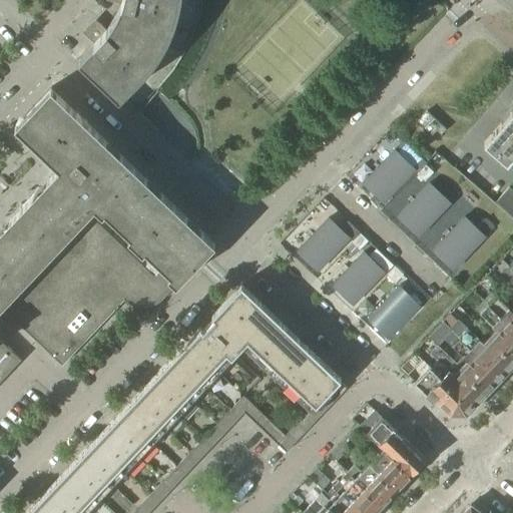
[(111,0),(112,1),(121,3),(118,8),(116,13),(113,18),(110,23),(105,29),(98,23),(86,36),(93,42),(78,58),(119,97),(142,72),(149,65),(153,59),(157,54),(161,48),(164,42),(168,36),(170,30),(173,23),(175,17),(178,8),(179,2),(179,0),(111,0)]
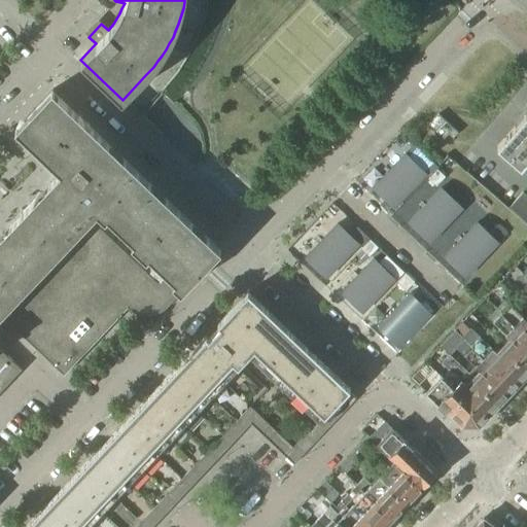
[(220,249),(200,231),(53,90),(15,129),(61,172),(0,235),(0,390),(21,369),(0,348),(0,314),(0,315),(64,375),(128,307),(129,308),(131,310),(134,312),(136,313),(139,314),(142,315),(145,315),(148,315),(151,315),(154,314),(156,313),(160,312),(163,310),(165,309),(167,307),(220,249)]
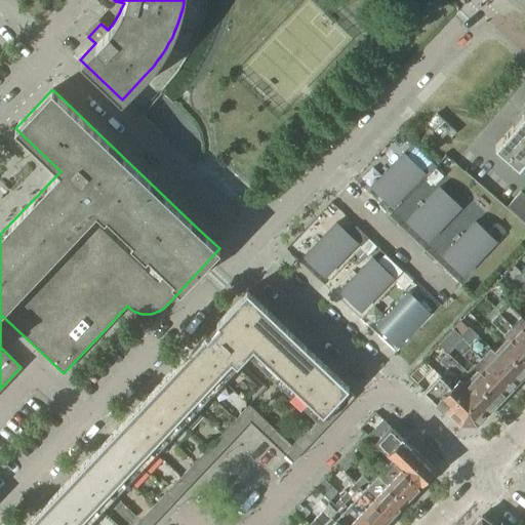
[(524,111),(502,137),(495,146),(494,146),(495,147),(519,167),(524,160),(524,111)]
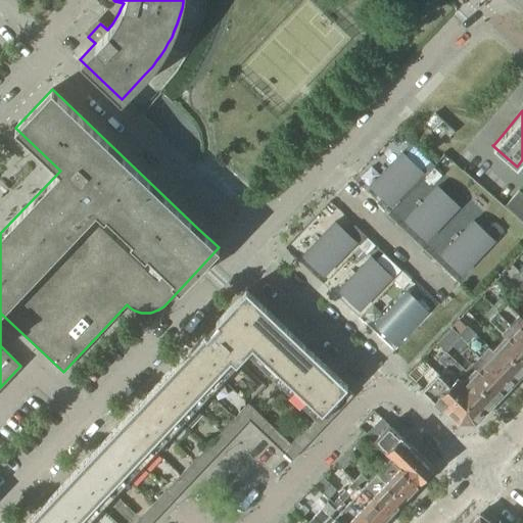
[(450,128),(445,133),(449,137),(454,132),(450,128)]
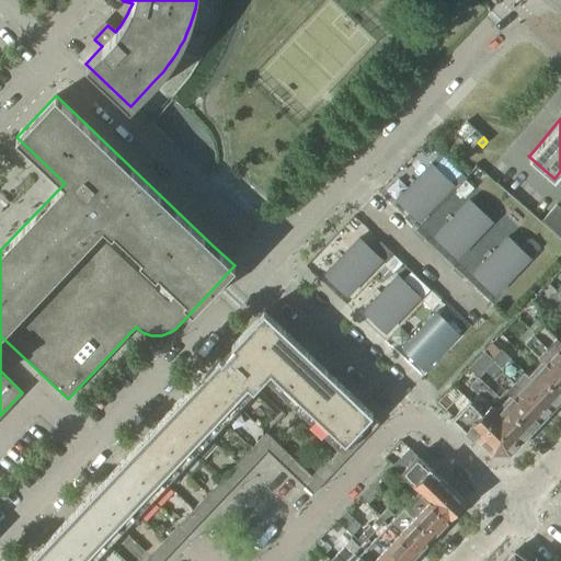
[(397,199),(420,220),(454,185),(431,164),(397,199)]
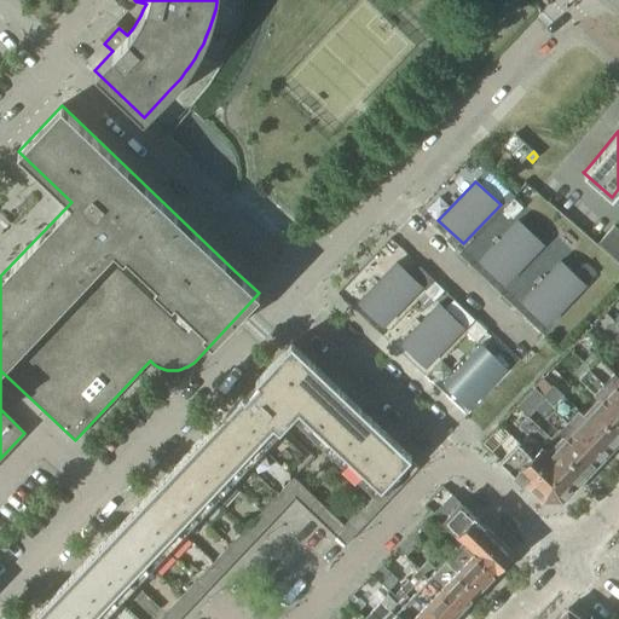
[(513,200),(495,181),(489,187),(507,206),(513,200)]
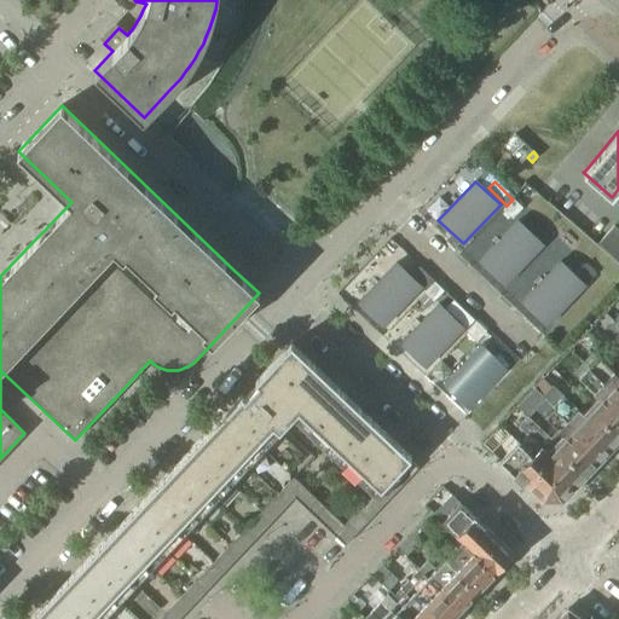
[(507,206),(503,209),(513,219),(522,208),(513,200),(507,206)]
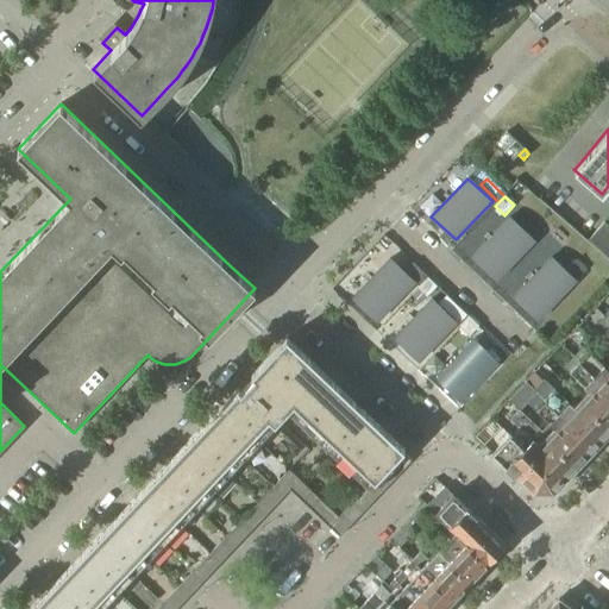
[(473,256),(497,280),(534,242),(510,218),(473,256)]
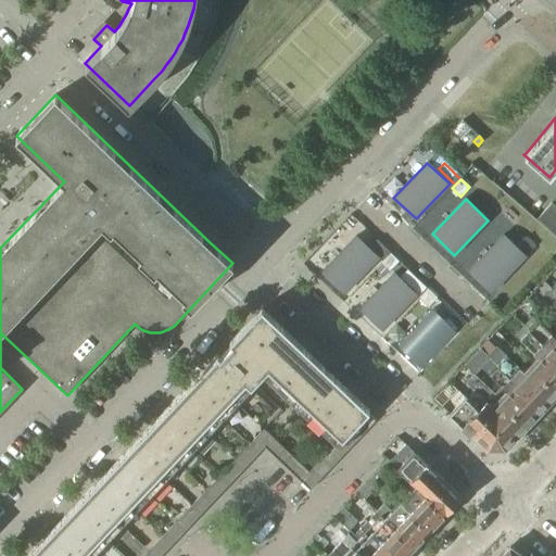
[(555,205),(553,203),(552,202),(548,206),(536,219),(555,236),(555,205)]
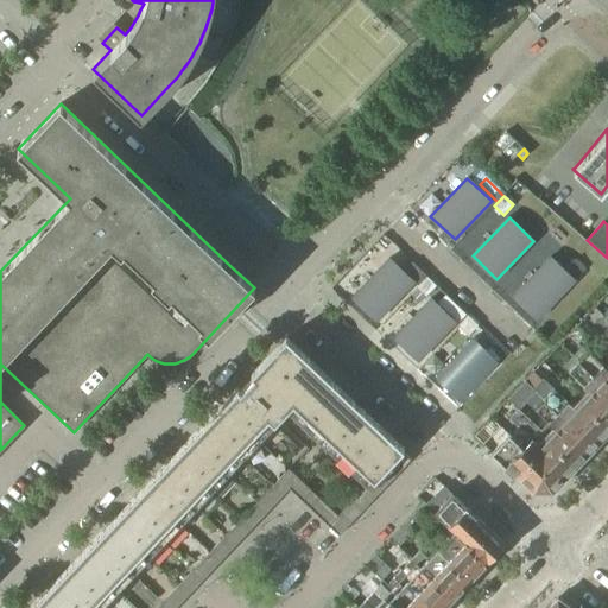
[(513,296),(538,318),(575,280),(564,271),(550,258),(513,296)]
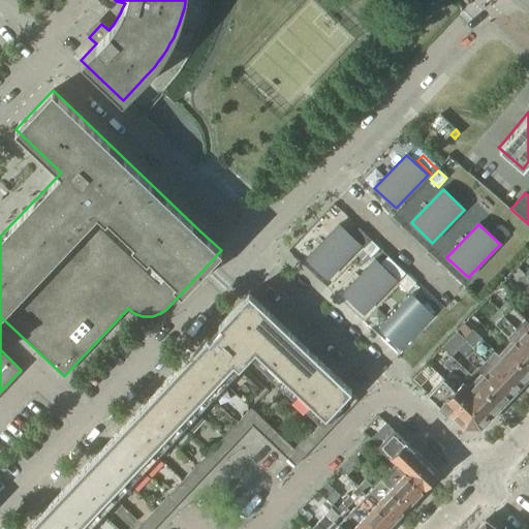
[(307,258),(328,278),(360,245),(339,225),(307,258)]
